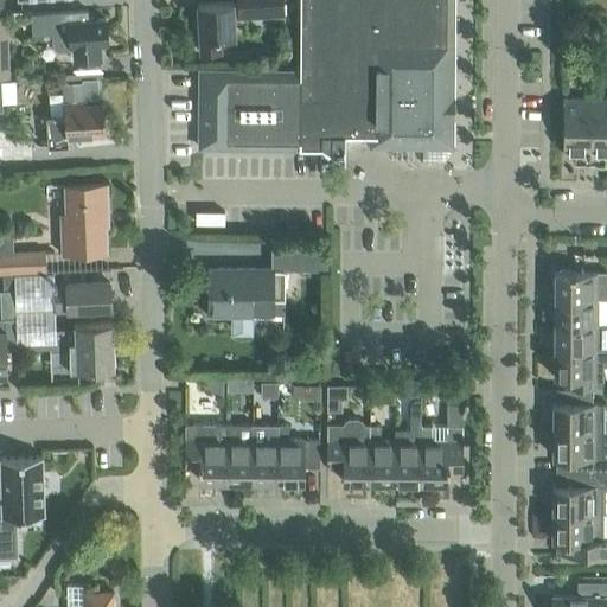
[(452,145),(452,100),(453,68),(454,68),(454,0),(299,0),(300,2),(299,71),(199,71),(199,147),(299,148),(321,148),(321,134),(370,134),(370,145),(452,145)]
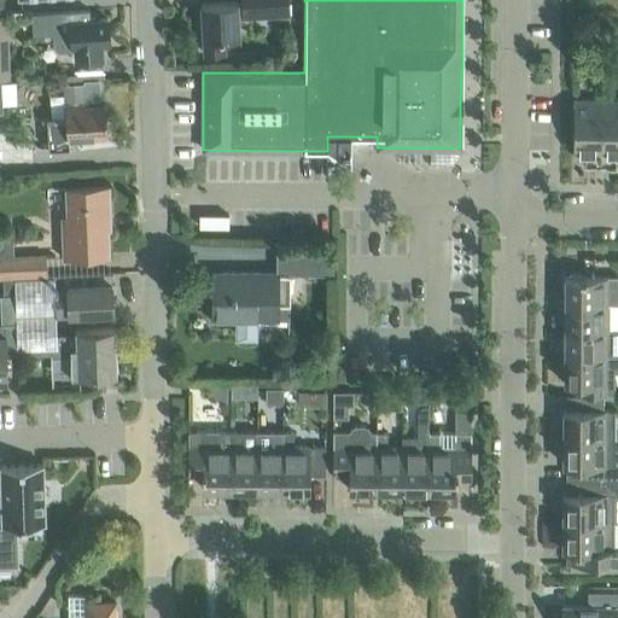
[(242,0),(242,3),(242,19),(290,16),(287,0),(242,0)]
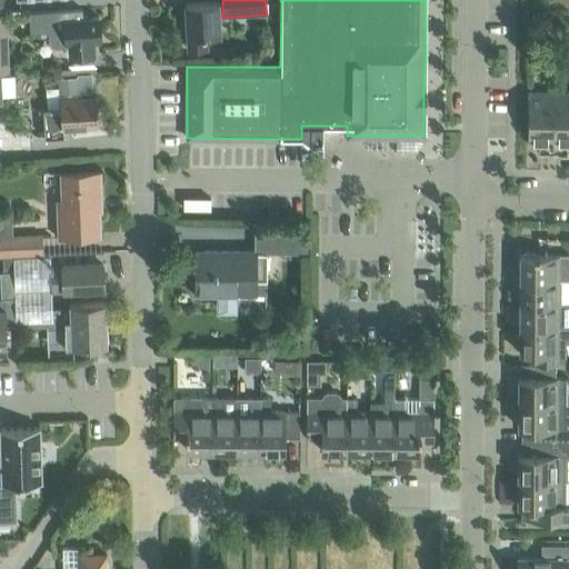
[(187,36),(187,50),(207,49),(206,35),(220,33),(218,2),(185,3),(187,36)]
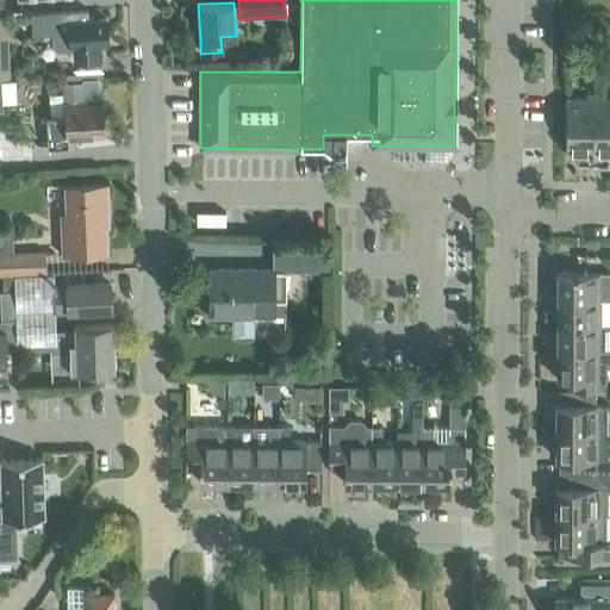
[(57,50),(73,50),(74,62),(101,60),(100,44),(107,44),(105,19),(88,20),(87,11),(31,14),(32,36),(49,35),(53,37),(54,47),(57,50)]
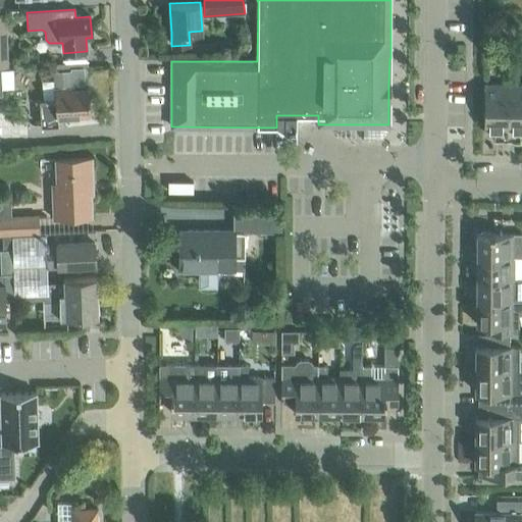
[(0,65),(8,66),(7,12),(0,12),(0,65)]
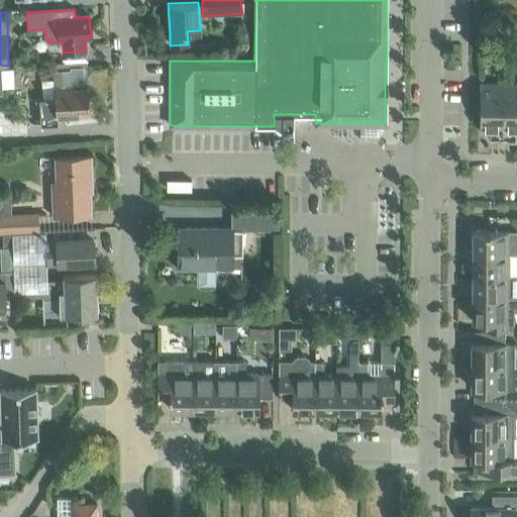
[(68,67),(86,66),(86,57),(67,58),(68,67)]
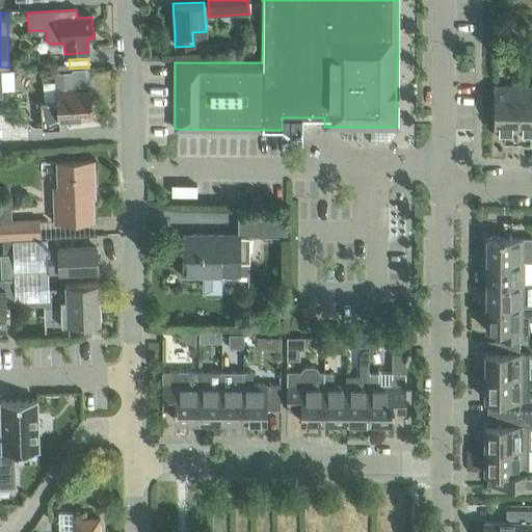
[(43,102),(40,102),(42,129),(59,128),(58,117),(91,115),(89,89),(86,90),(84,69),(72,70),(73,73),(54,74),(55,83),(55,89),(56,101),(43,102)]
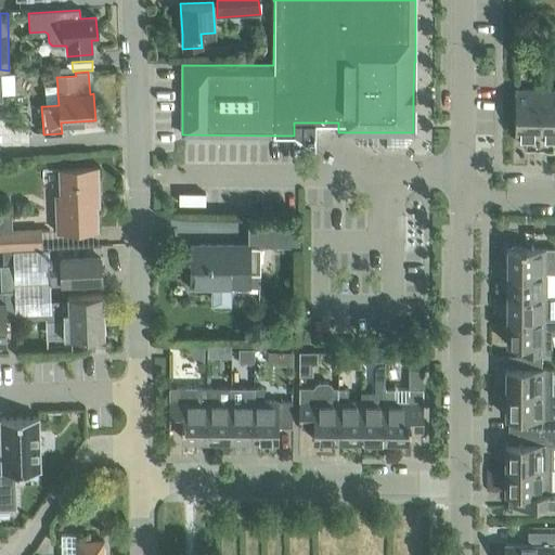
[(0,74),(0,100),(2,101),(2,92),(12,91),(12,75),(0,74)]
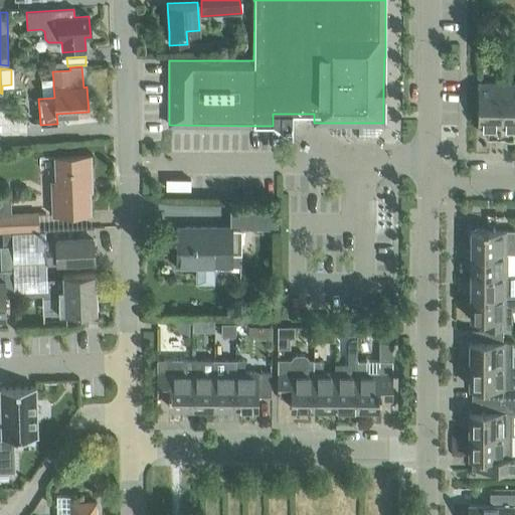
[(514,83),(478,83),(477,127),(477,131),(487,131),(487,139),(512,139),(513,131),(514,131),(514,83)]
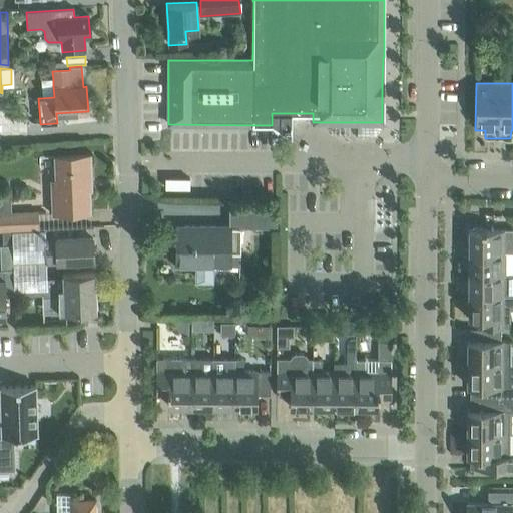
[(55,156),(56,180),(51,180),(53,213),(89,212),(88,190),(86,190),(86,179),(90,179),(89,155),(55,156)]
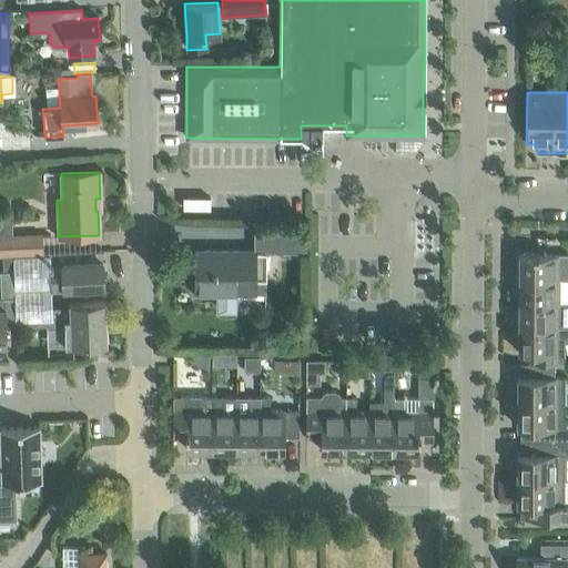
[(0,221),(0,256),(43,255),(41,234),(12,235),(11,220),(0,221)]
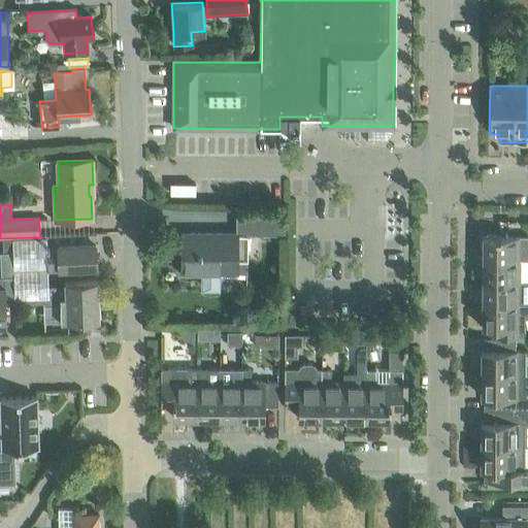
[(219,272),(237,272),(246,272),(246,258),(246,234),(284,234),(284,217),(236,217),(236,233),(180,233),(180,272),(201,272),(201,276),(201,285),(205,289),(215,289),(219,285),(219,276),(219,272)]
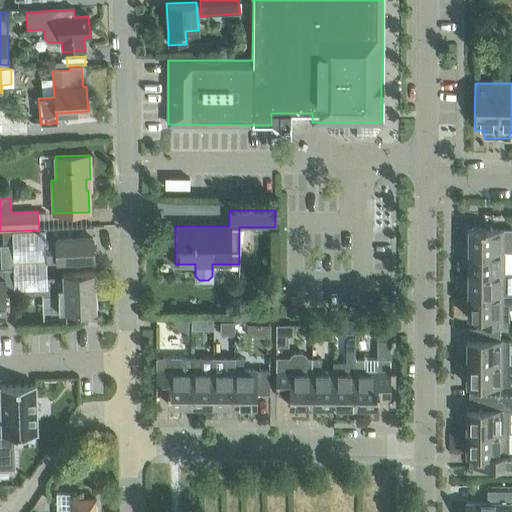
[(467,252),(511,252),(511,229),(484,229),(484,228),(471,228),(471,229),(467,229),(467,252)]
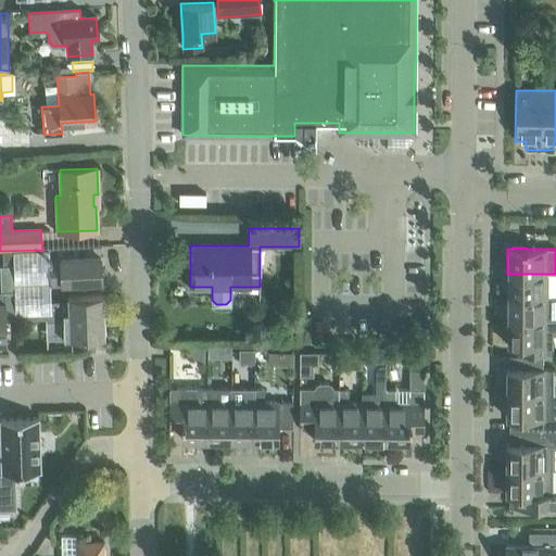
[(1,252),(2,265),(13,264),(12,252),(1,252)]
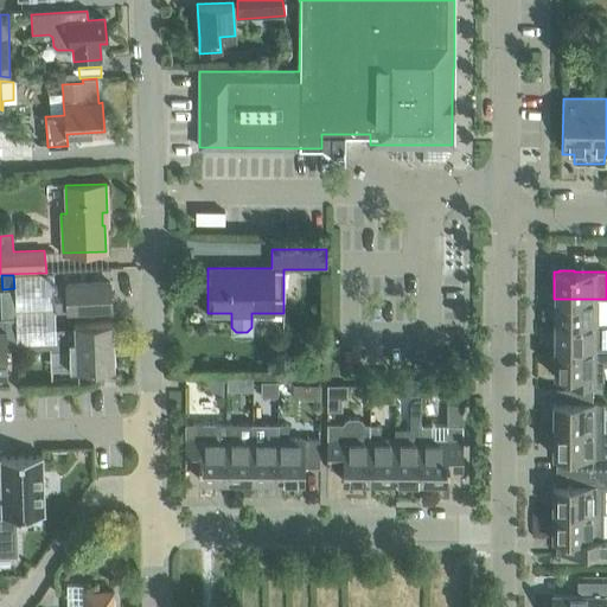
[(109,279),(53,281),(55,310),(110,308),(109,279)]
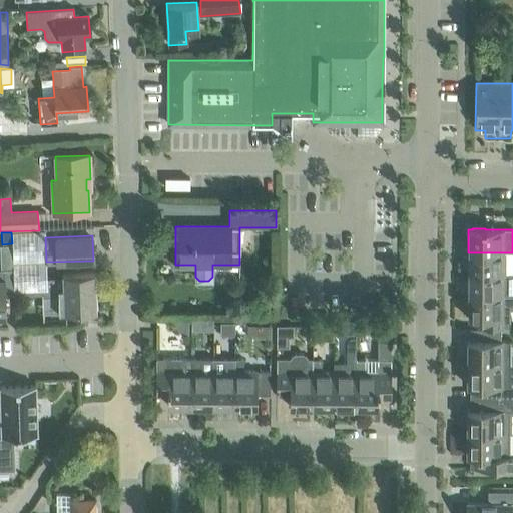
[(512,252),(468,252),(468,274),(504,275),(504,262),(512,262),(512,252)]
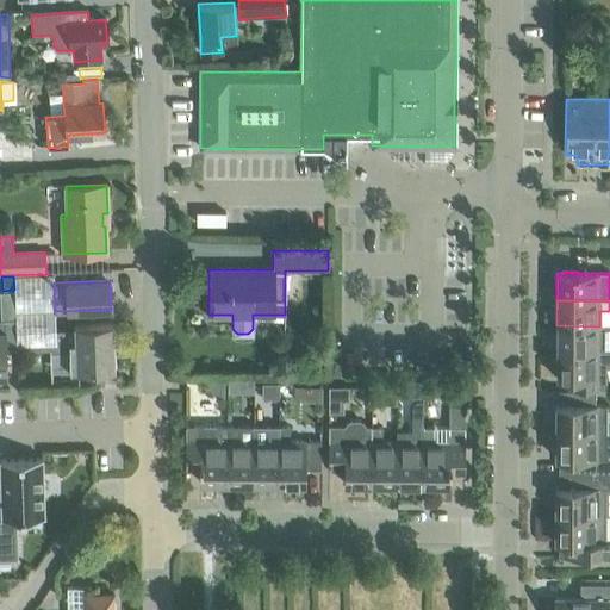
[(16,319),(0,319),(0,373),(7,373),(6,348),(16,348),(16,319)]
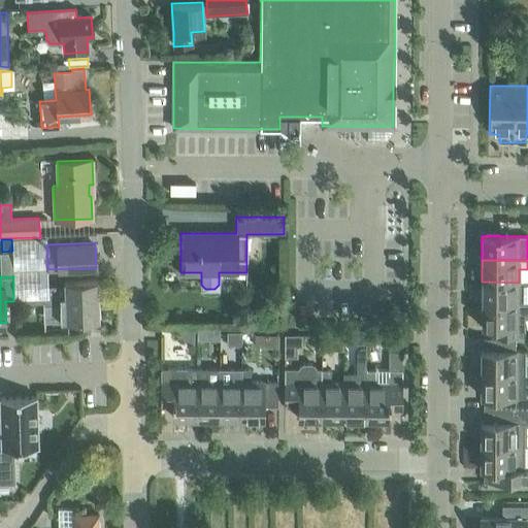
[(65,281),(65,296),(60,296),(61,321),(98,320),(97,279),(65,281)]
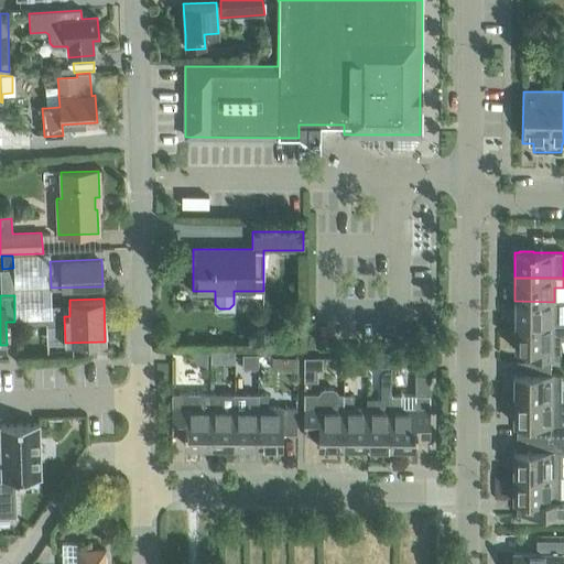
[(563,314),(554,315),(554,302),(514,301),(514,325),(563,325),(563,314)]
